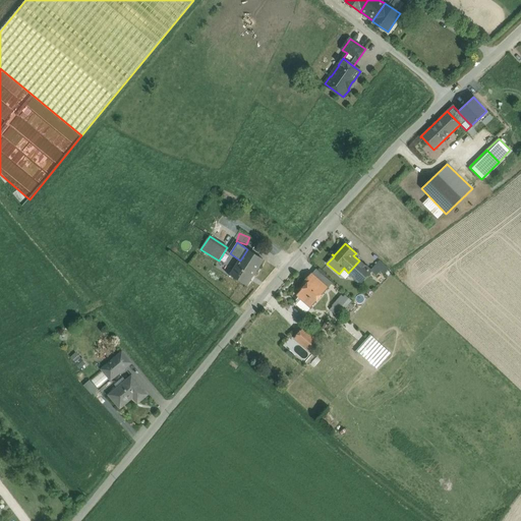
[(264,259),(247,249),(240,261),(231,276),(245,285),(249,280),(264,259)]
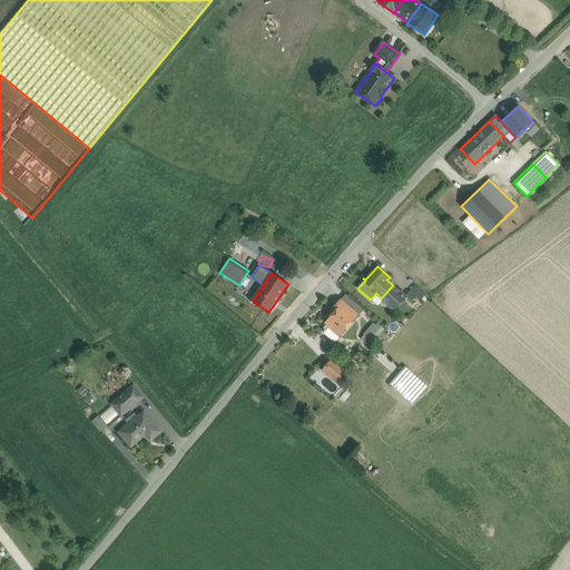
[(393,285),(381,298),(394,310),(406,296),(393,285)]
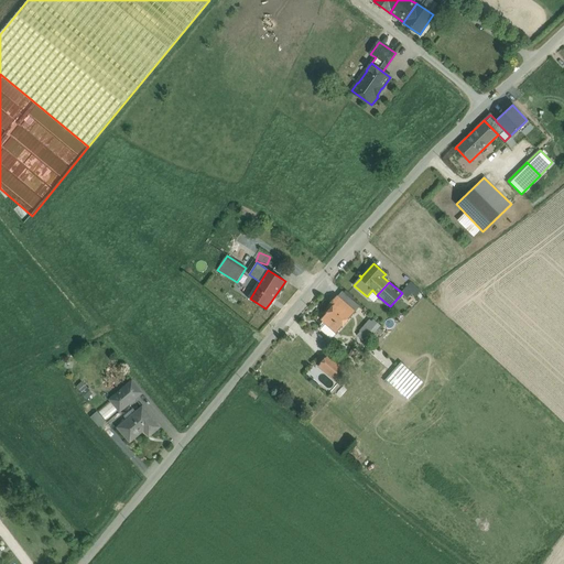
[(420,293),(410,283),(404,290),(414,300),(420,293)]
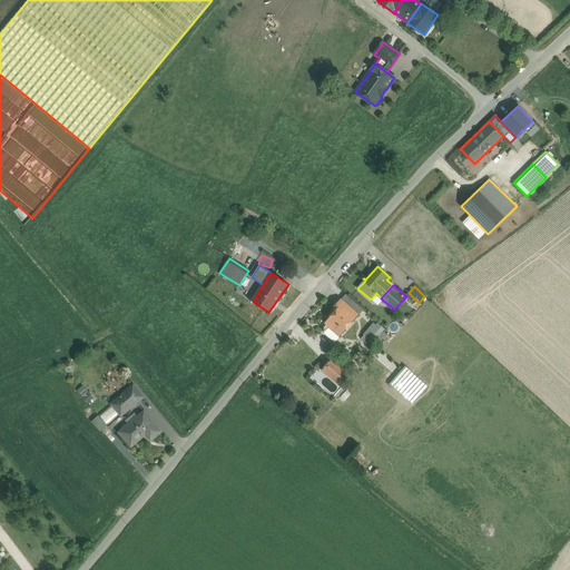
[(364,310),(346,294),(342,300),(351,308),(359,315),(364,310)]
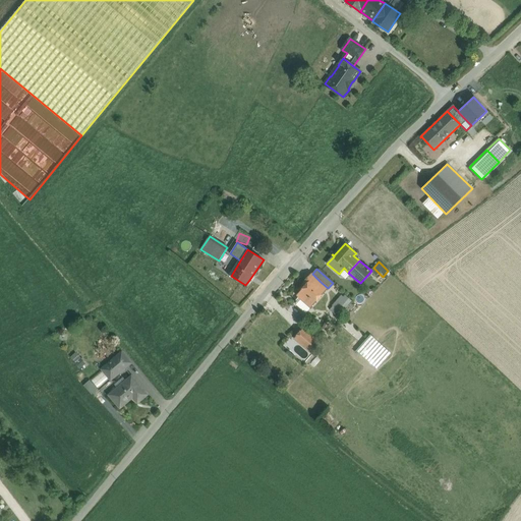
[(312,274),(311,274),(306,279),(308,282),(315,287),(321,282),(312,274)]
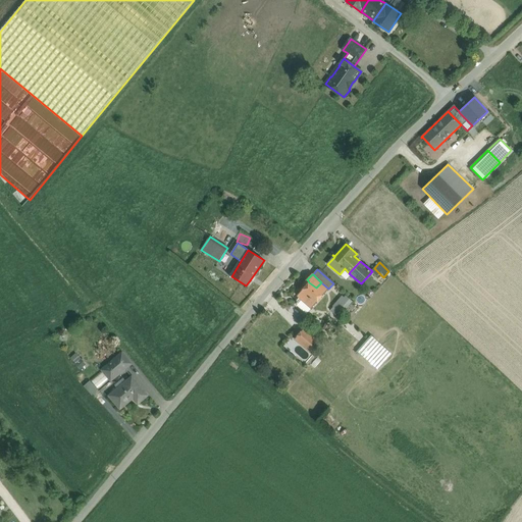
[(300,298),(312,308),(328,289),(321,282),(316,288),(309,282),(298,296),(300,298)]
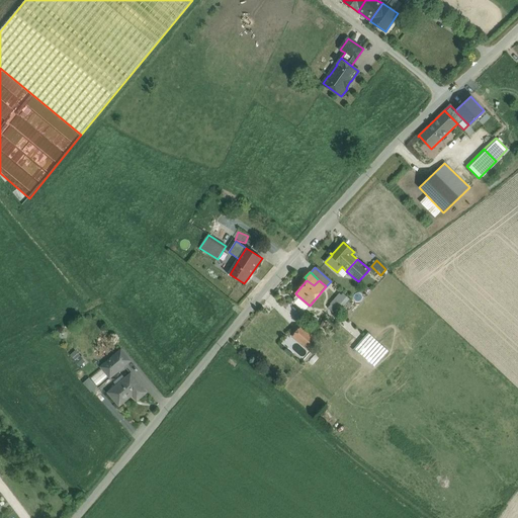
[(347,301),(340,294),(332,305),(339,311),(347,301)]
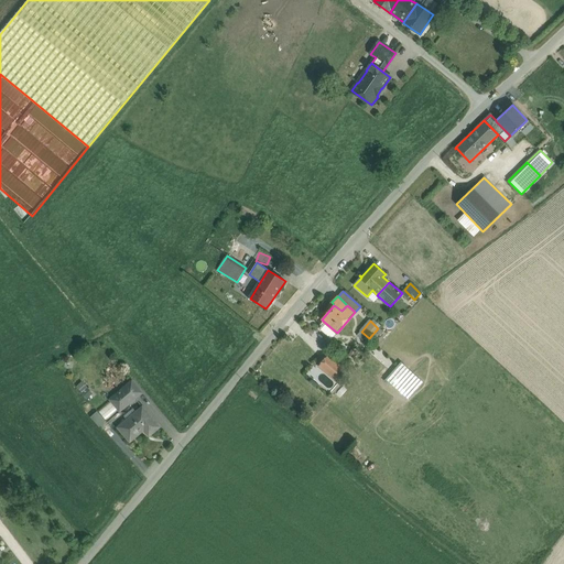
[(337,333),(324,322),(321,324),(322,327),(321,327),(321,328),(322,328),(322,329),(331,337),(334,337),(337,333)]
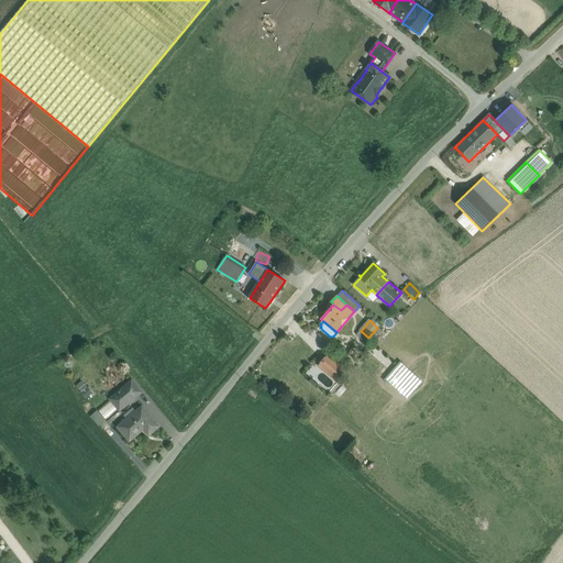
[(344,368),(328,354),(318,366),(334,379),(344,368)]
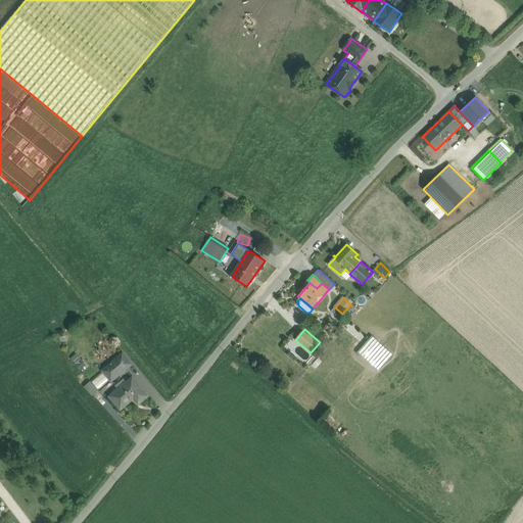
[(372,336),(358,352),(364,358),(378,341),(372,336)]
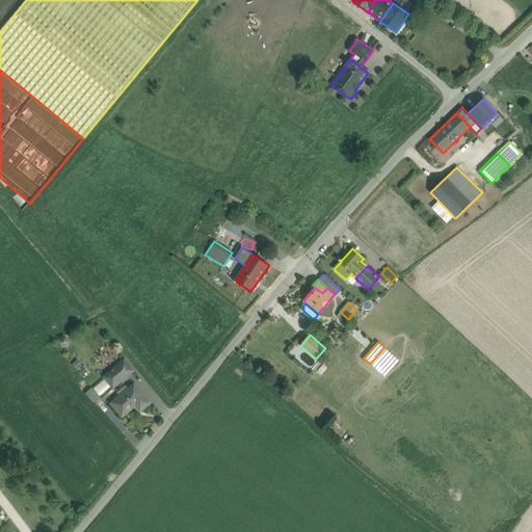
[(132,370),(125,361),(118,366),(127,374),(132,370)]
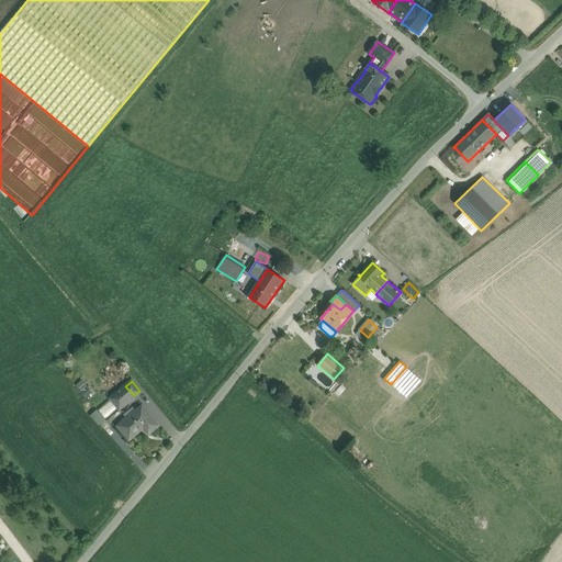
[(81,393),(88,389),(81,382),(76,388),(81,393)]
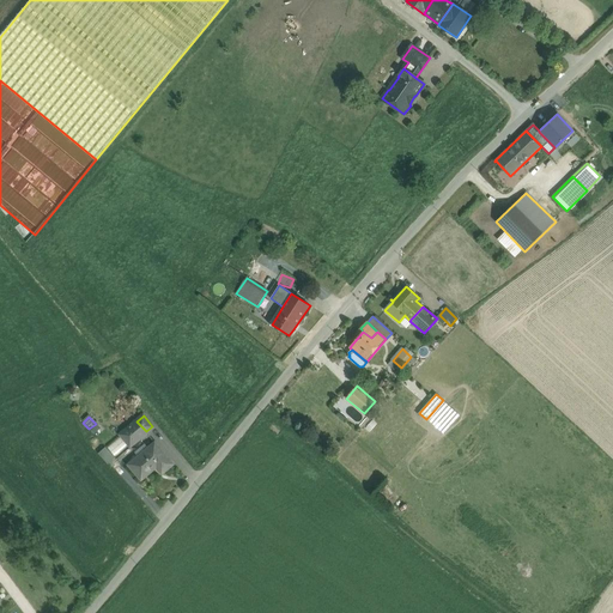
[(137,422),(121,435),(129,444),(146,431),(137,422)]
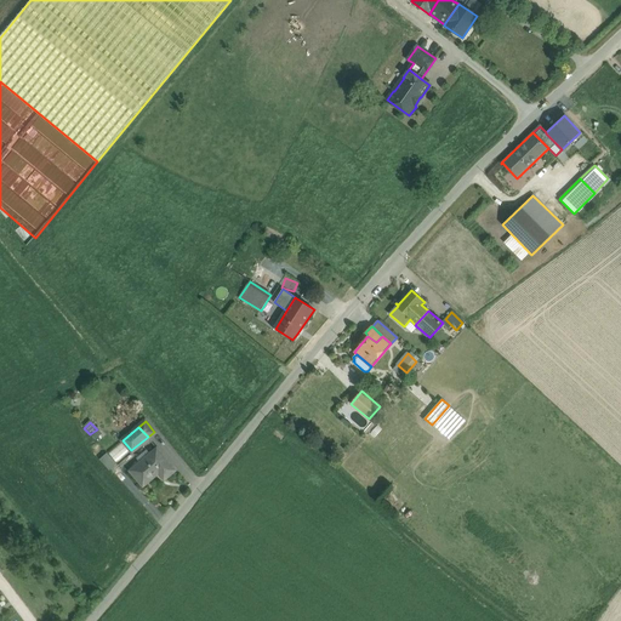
[(97,429),(90,434),(96,442),(103,436),(97,429)]
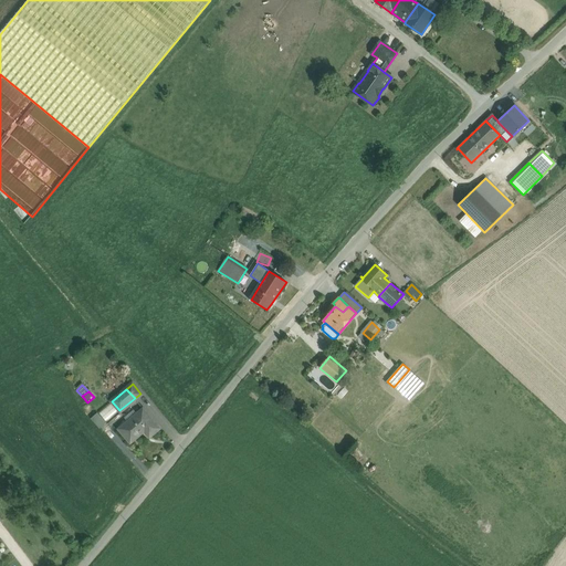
[(160,429),(143,408),(118,429),(130,443),(140,435),(139,433),(143,430),(149,438),(160,429)]
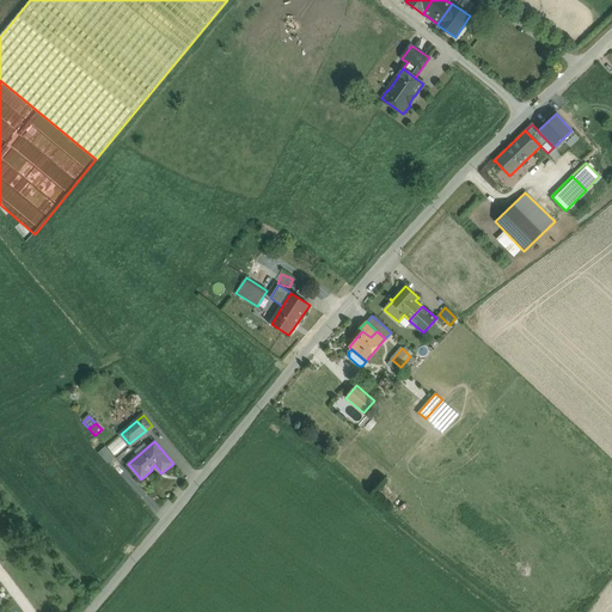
[(115,459),(105,448),(99,454),(109,465),(115,459)]
